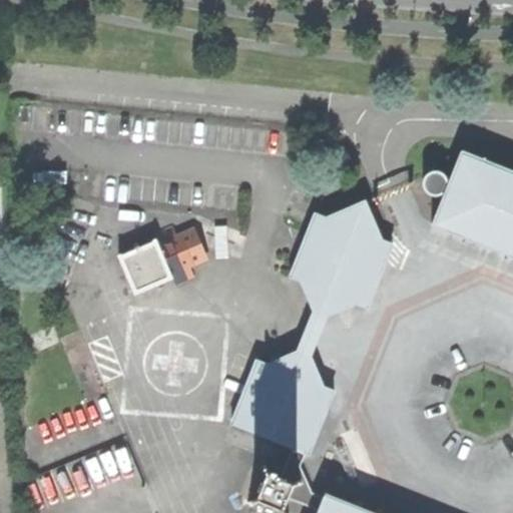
[(512,512),(369,512),(325,495),(324,498),(319,510),(317,512),(512,512),(512,170),(462,150),(449,182),(448,178),(446,175),(443,172),(437,171),(432,172),(426,175),(424,179),(423,186),(425,190),(428,194),(434,197),(440,196),(445,193),(432,225),(512,258),(512,512)]
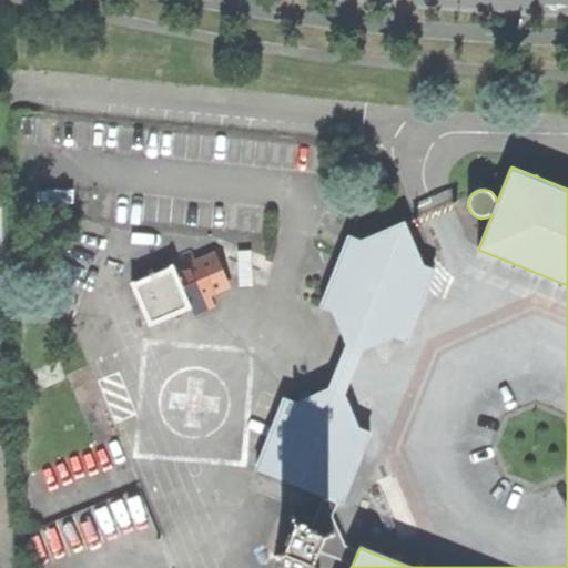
[(341,265),(324,307),(333,312),(346,344),(347,345),(363,352),(395,336),(405,341),(435,270),(425,265),(406,222),(363,240),(352,236),(341,265)]
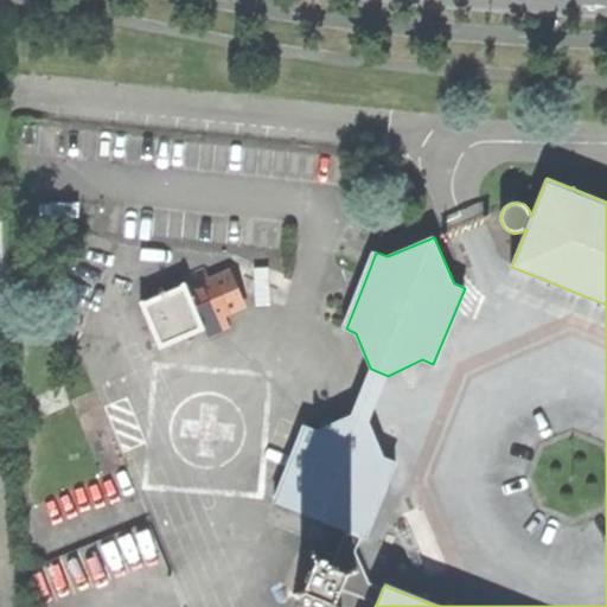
[(186,285),(185,286),(204,330),(204,328),(209,338),(230,328),(225,317),(247,307),(230,269),(210,279),(204,268),(183,278),(186,285)]
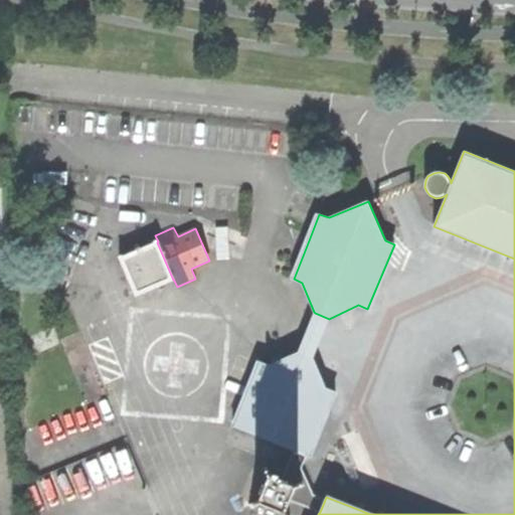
[(157,242),(120,259),(136,295),(173,280),(157,242)]
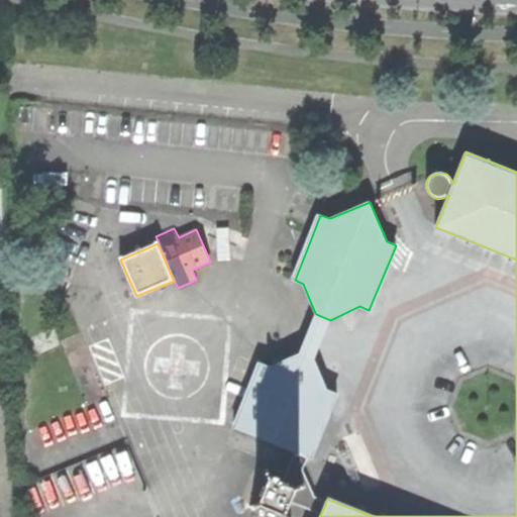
[(306,334),(299,353),(314,358),(322,338),(330,320),(316,314),(315,313),(306,334)]
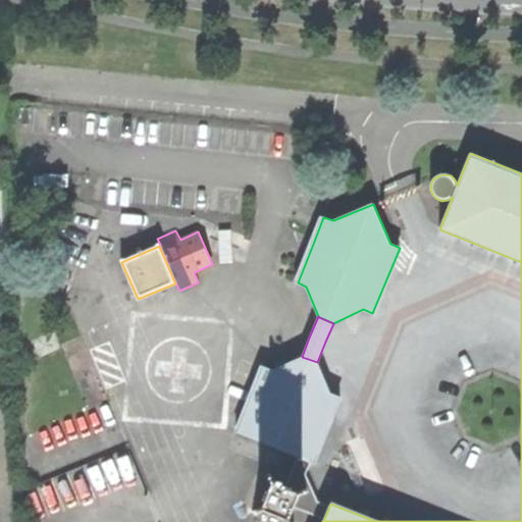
[(263,366),(238,432),(299,457),(310,461),(313,462),(340,397),(330,393),(317,362),(302,357),(272,370),(263,366)]
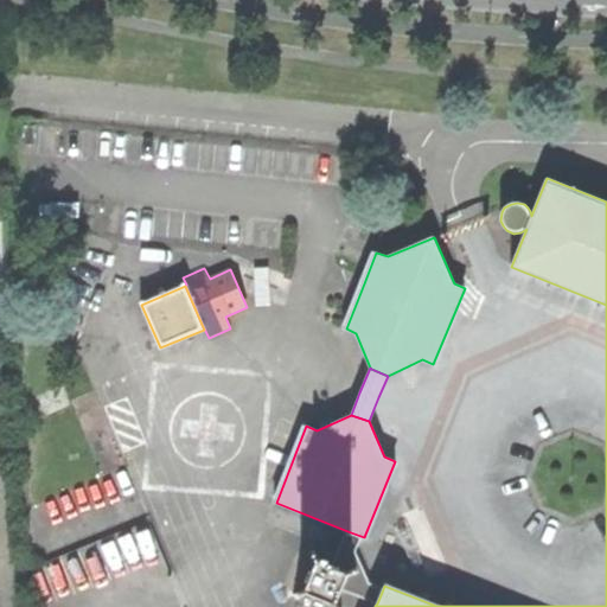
[(347,531),(332,567),(344,572),(358,567),(359,572),(346,576),(342,589),(377,604),(383,589),(369,583),(355,550),(360,536),(347,531)]
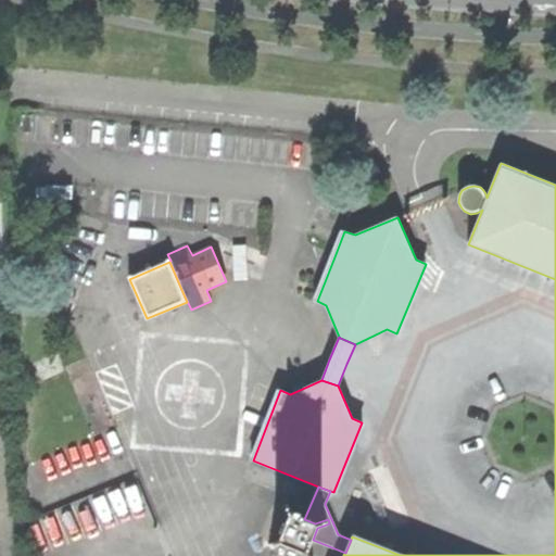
[(280,540),(268,544),(270,548),(282,544),(304,552),(305,555),(311,555),(308,551),(313,540),(317,528),(329,523),(328,519),(315,523),(304,519),(294,516),(289,503),(283,505),(289,517),(280,540)]
